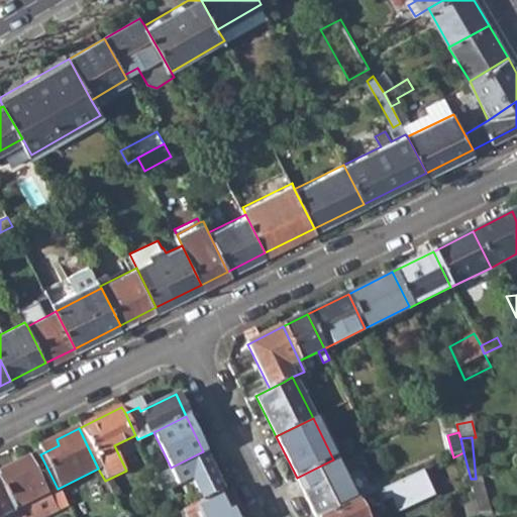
[(0,470),(0,484),(16,516),(42,516),(67,505),(58,489),(40,454),(38,450),(0,470)]
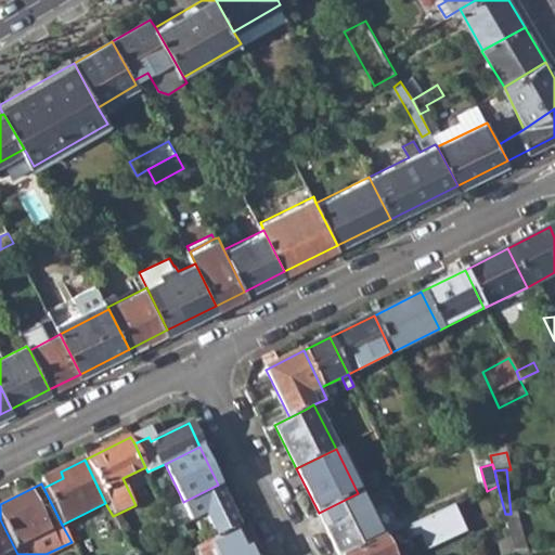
[(167,510),(178,532),(184,528),(182,523),(206,511),(219,537),(239,527),(218,485),(183,502),(167,510)]
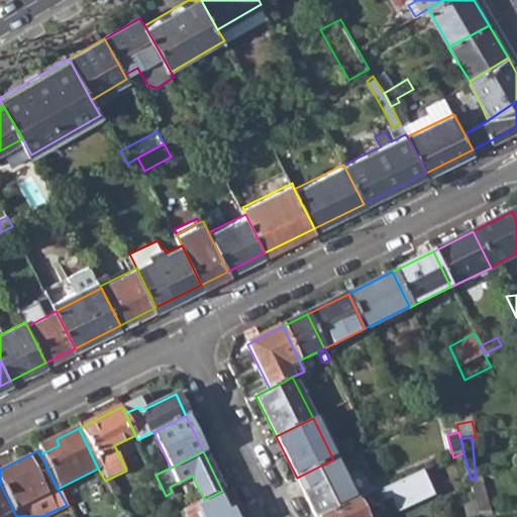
[(297,478),(316,516),(324,516),(357,502),(336,458),(333,459),(297,478)]
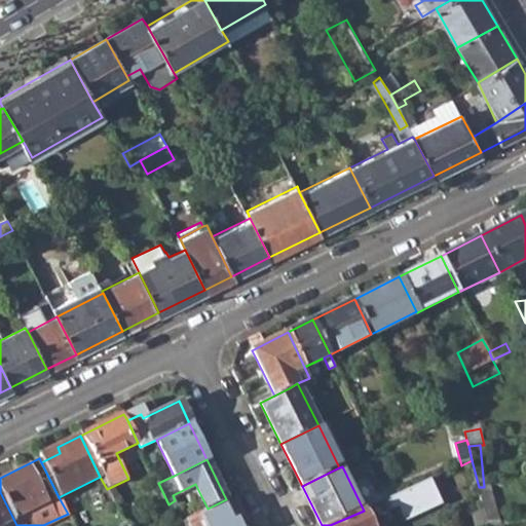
[(389,492),(398,518),(442,504),(435,479),(389,492)]
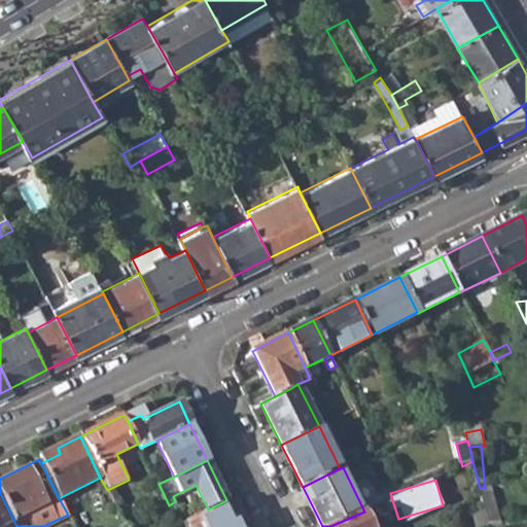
[(0,526),(16,526),(0,493),(0,526)]
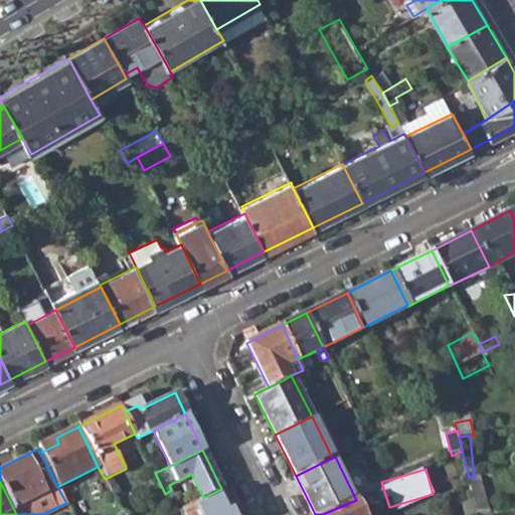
[(182,508),(185,514),(234,514),(221,489),(203,498),(182,508)]
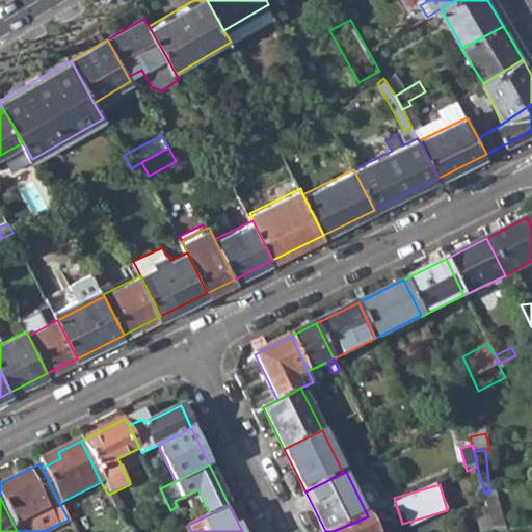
[(334,531),(375,531),(368,516),(334,531)]
